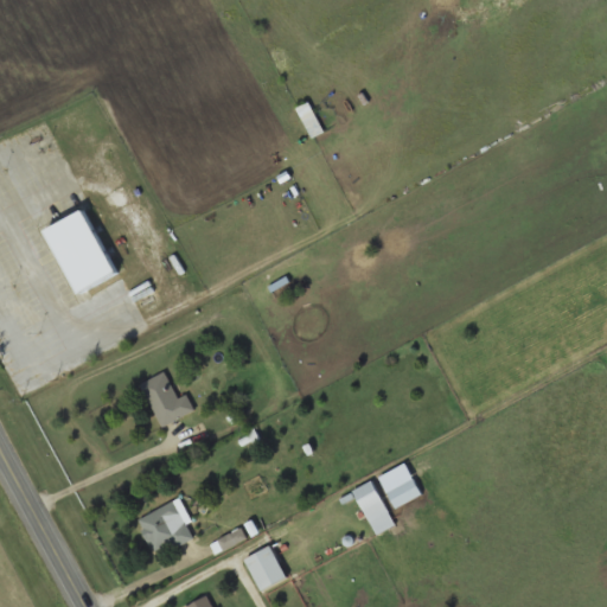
[(120,275),(87,212),(49,232),(82,295),(120,275)]
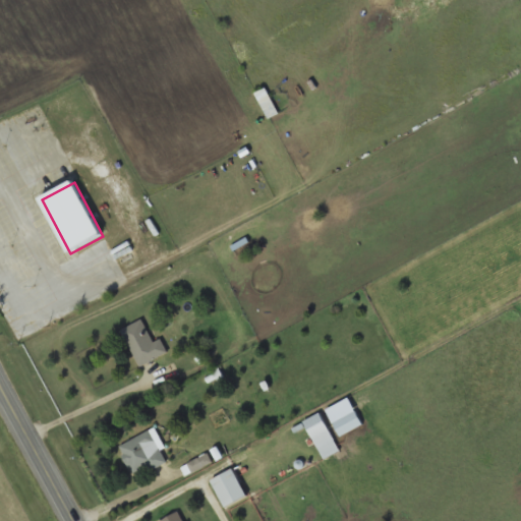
[(138,367),(168,353),(162,339),(153,343),(142,321),(121,330),(138,367)]
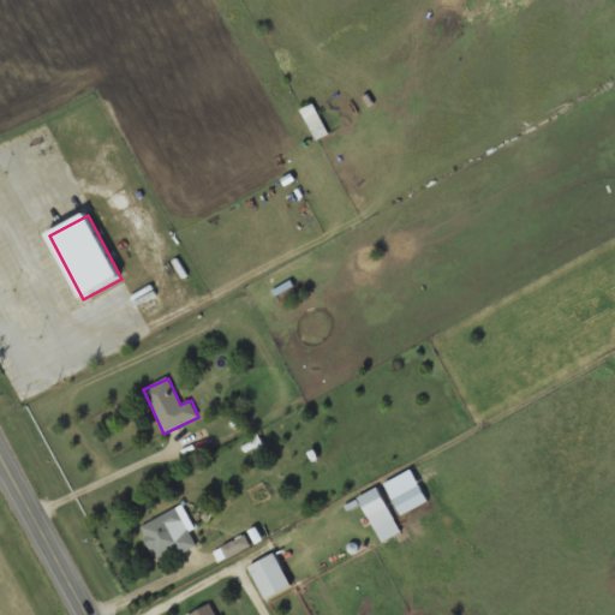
[(429,502),(421,487),(394,500),(401,517),(429,502)]
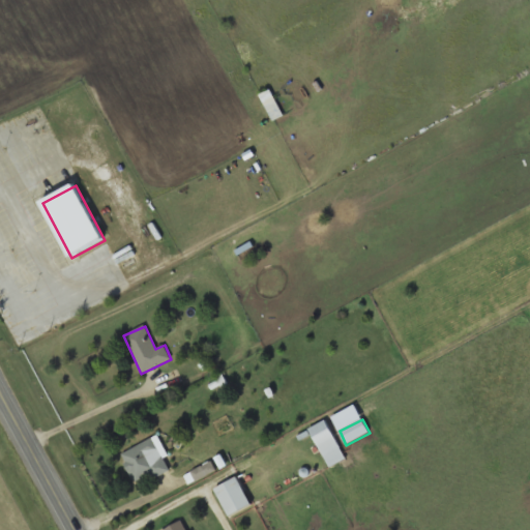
[(312,428),(327,468),(344,462),(328,421),(312,428)]
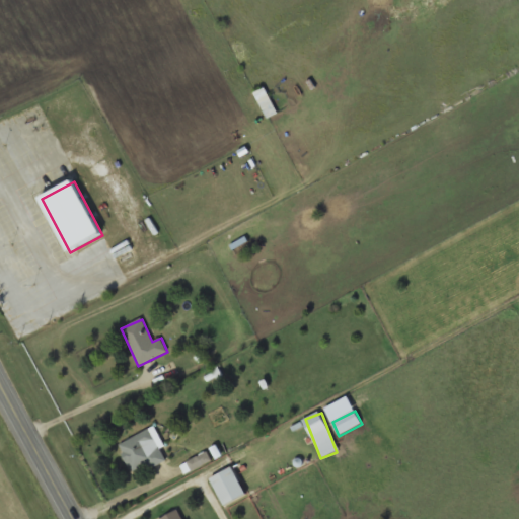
[(120,444),(134,475),(168,459),(154,429),(120,444)]
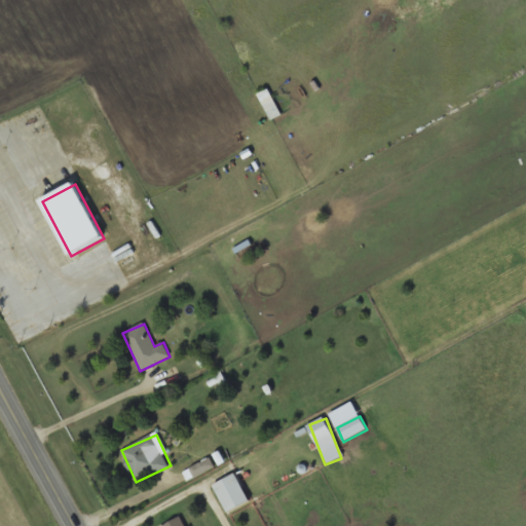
[(228,514),(251,502),(236,475),(214,486),(228,514)]
